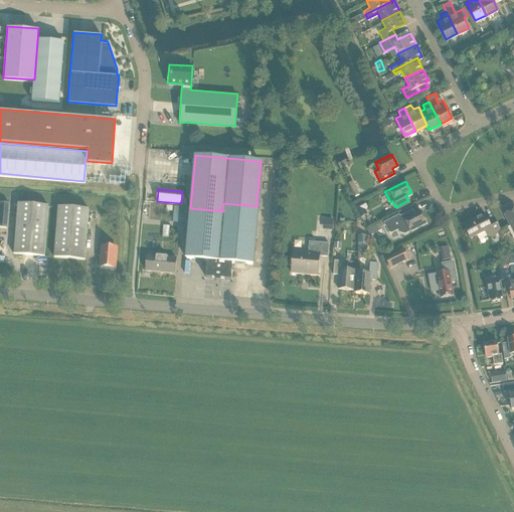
[(0,224),(6,225),(8,200),(0,199),(0,224)]
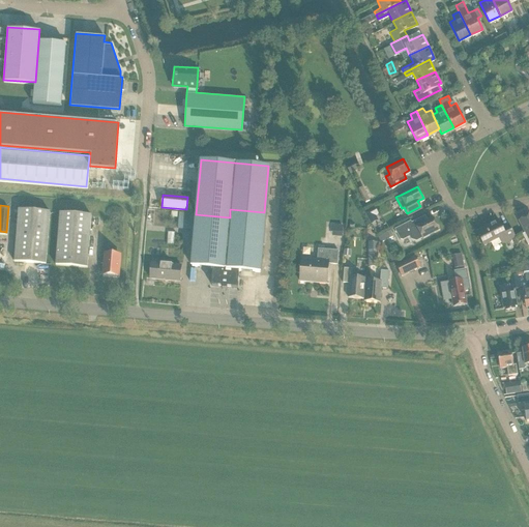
[(363,210),(370,222),(377,217),(374,213),(377,211),(373,205),(363,210)]
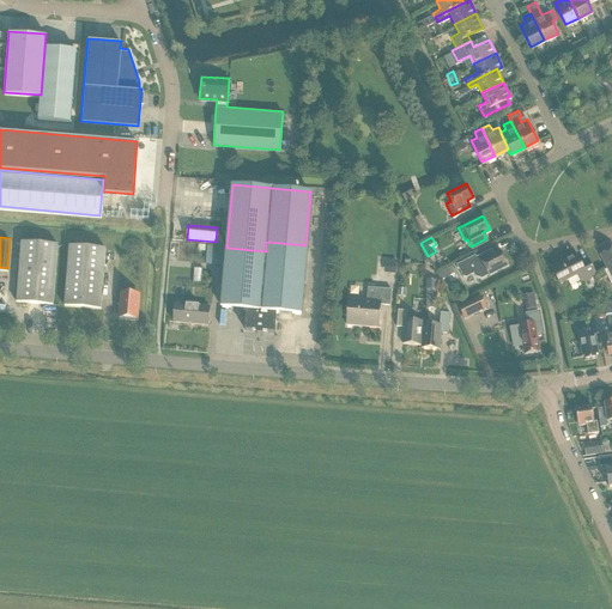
[(52,303),(56,242),(20,239),(16,299),(52,303)]
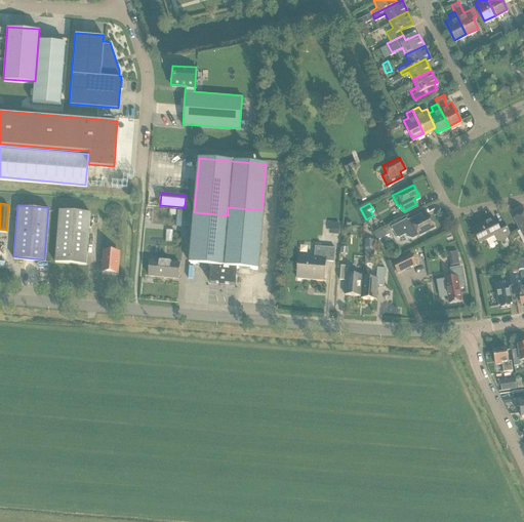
[(228,215),(194,212),(190,262),(210,264),(209,280),(219,281),(219,283),(225,283),(225,281),(235,282),(236,266),(256,268),(262,210),(228,207),(228,215)]
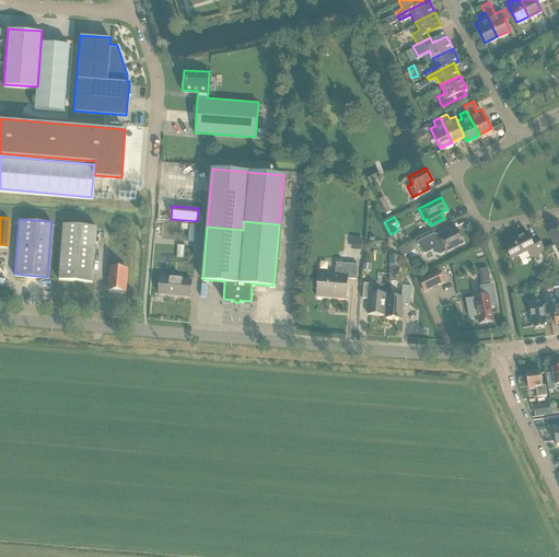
[(91,280),(95,224),(62,222),(58,277),(91,280)]
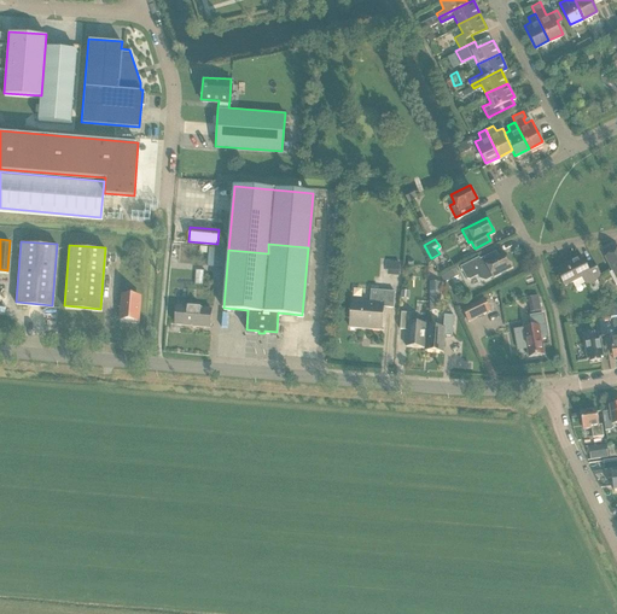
[(226,246),(208,245),(205,265),(223,267),(226,246)]
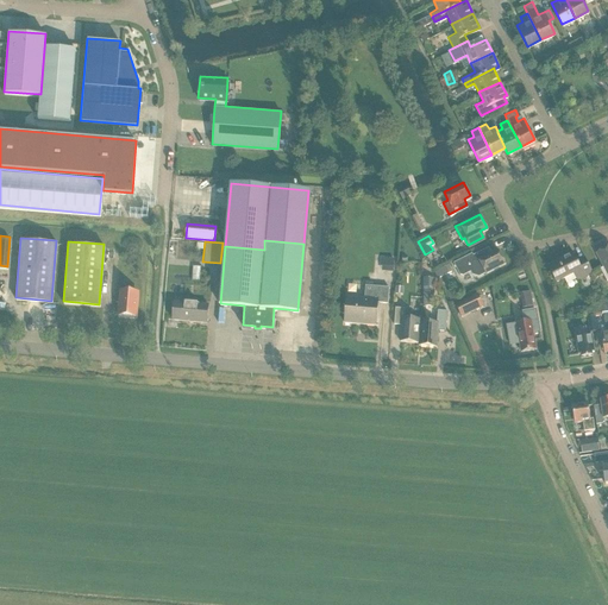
[(607,244),(596,251),(606,270),(607,268),(607,244)]
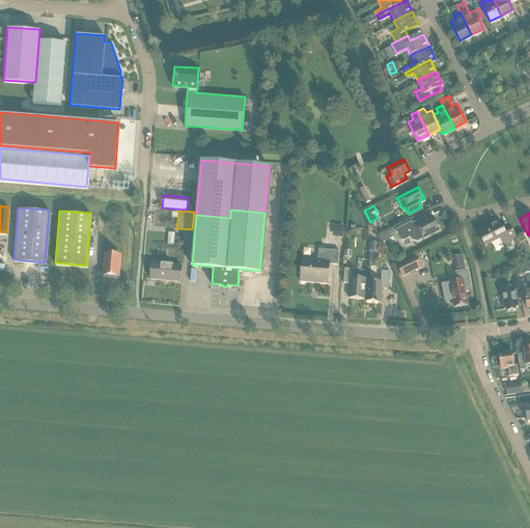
[(422,237),(440,228),(434,216),(427,219),(425,214),(406,223),(405,222),(394,227),(399,238),(410,232),(411,237),(416,238),(421,235),(422,237)]
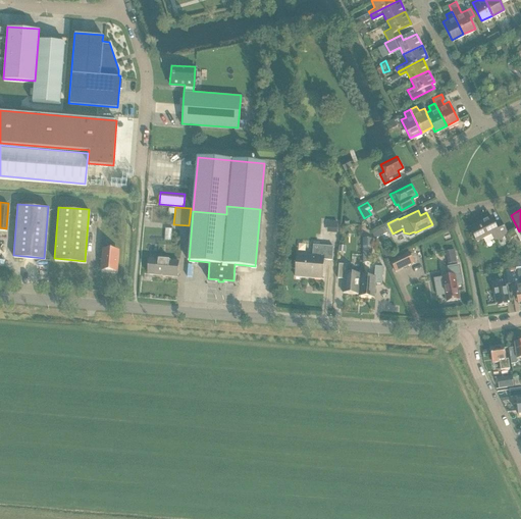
[(330,224),(339,226),(341,215),(332,213),(330,224)]
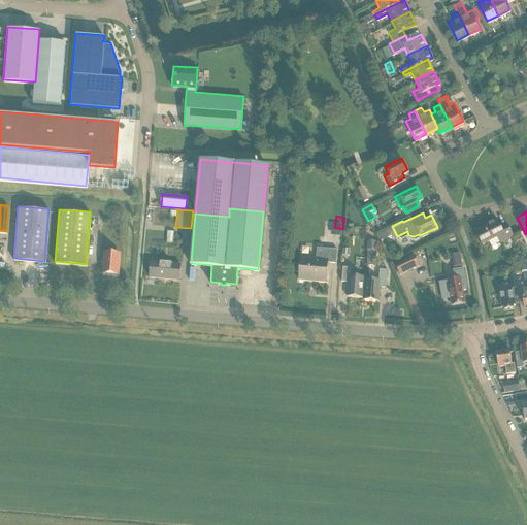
[(504,222),(499,225),(495,218),(473,228),(482,242),(497,235),(500,240),(512,234),(504,222)]
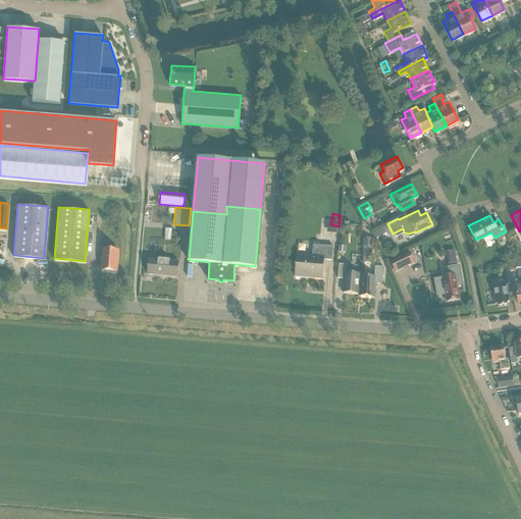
[(386,230),(383,224),(371,230),(374,237),(386,230)]
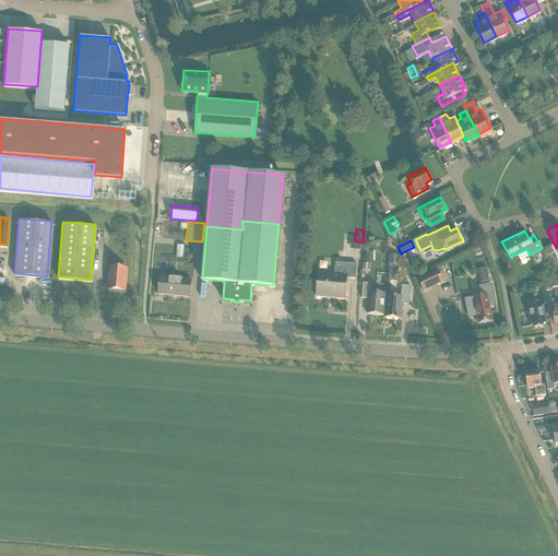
[(398,252),(388,252),(388,279),(396,279),(398,252)]
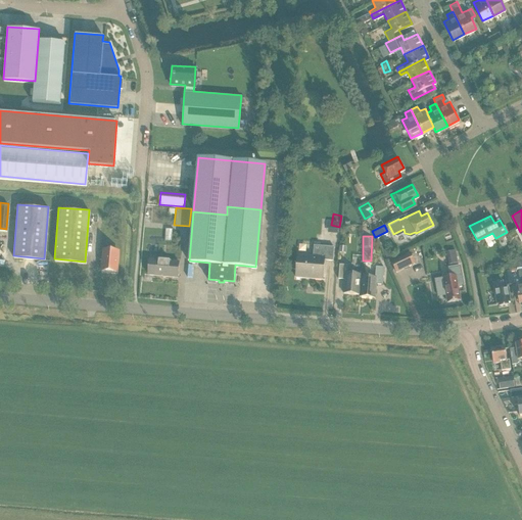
[(295,275),(322,277),(323,258),(332,258),(333,244),(313,243),(312,254),(296,253),(295,275)]
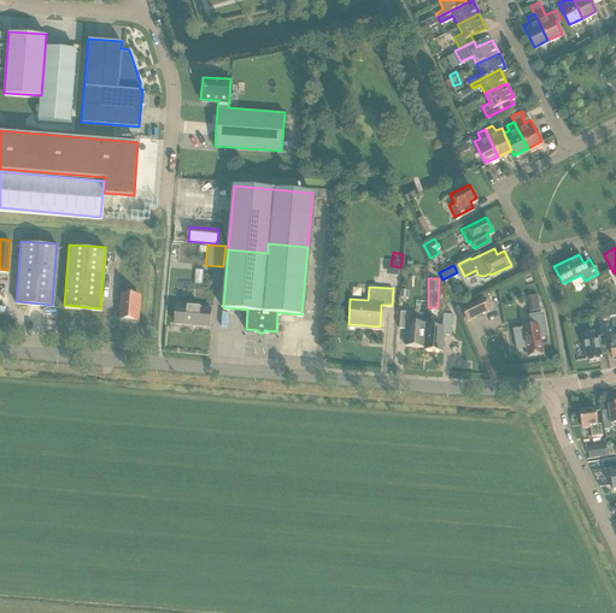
[(139,292),(122,290),(121,314),(138,317),(139,292)]
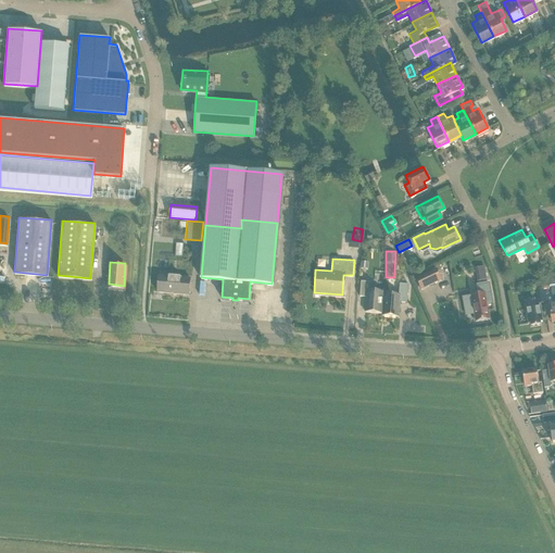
[(482,264),(472,266),(475,278),(484,276),(482,264)]
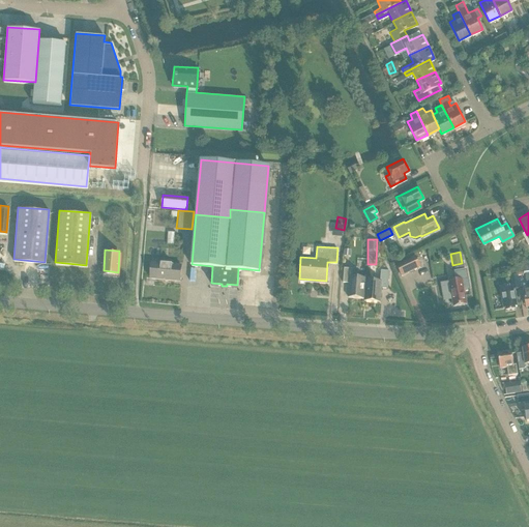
[(415,255),(395,263),(401,273),(419,264),(415,255)]
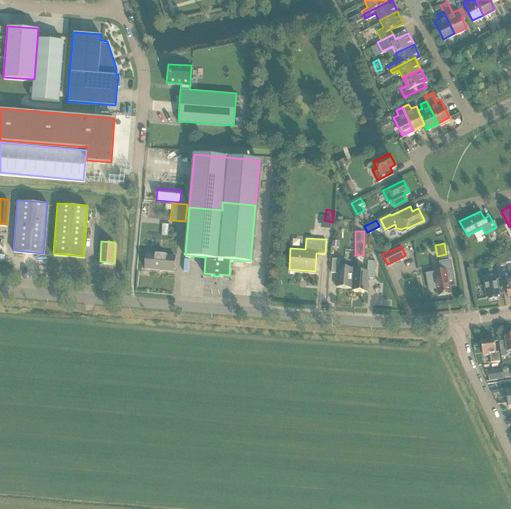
[(145,252),(144,267),(173,269),(174,254),(145,252)]
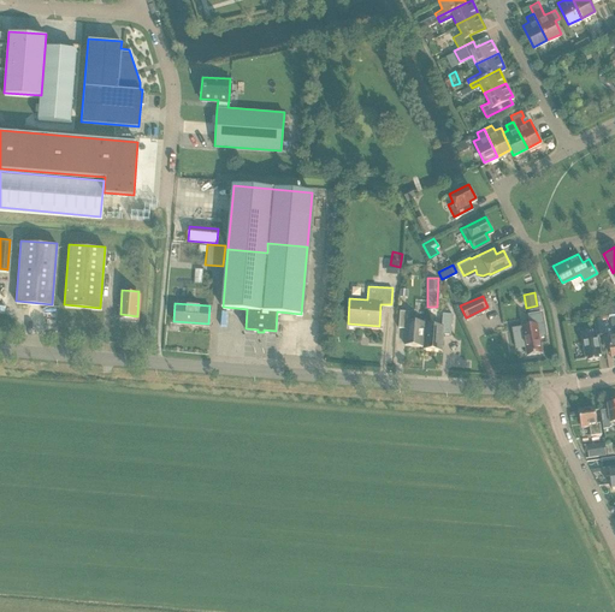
[(423,344),(424,322),(424,320),(407,319),(408,309),(398,308),(397,325),(404,326),(403,343),(423,344)]
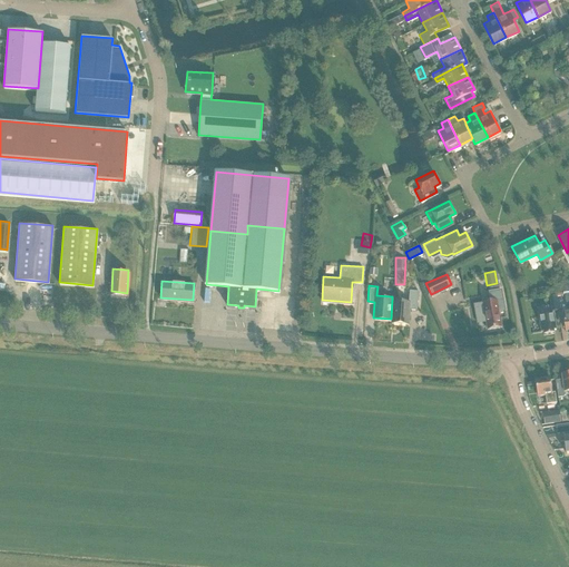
[(503,308),(500,287),(489,290),(491,300),(473,302),(477,320),(486,318),(487,328),(500,325),(497,309),(503,308)]
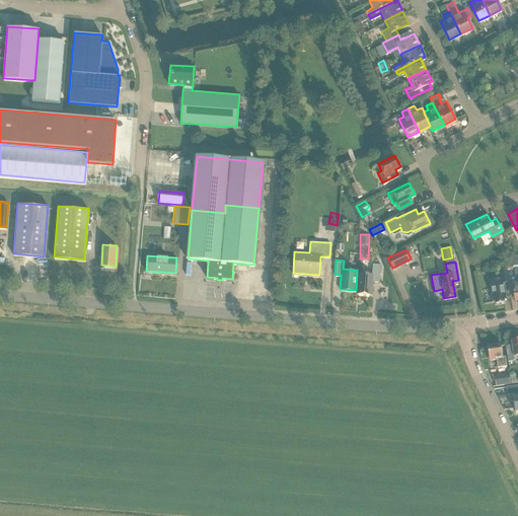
[(371,274),(357,272),(356,290),(356,292),(371,293),(372,280),(379,280),(380,264),(372,263),(371,274)]
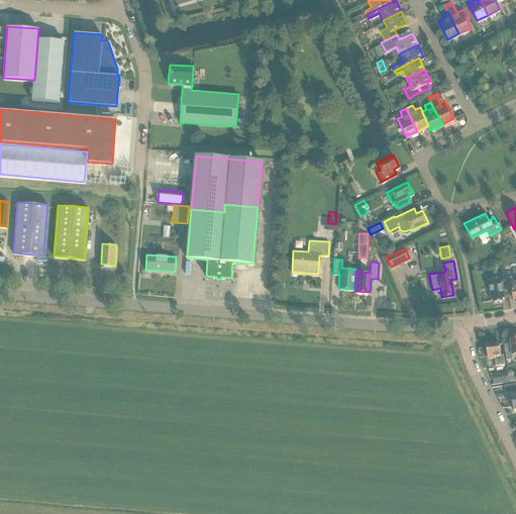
[(506,280),(504,266),(497,267),(499,281),(506,280)]
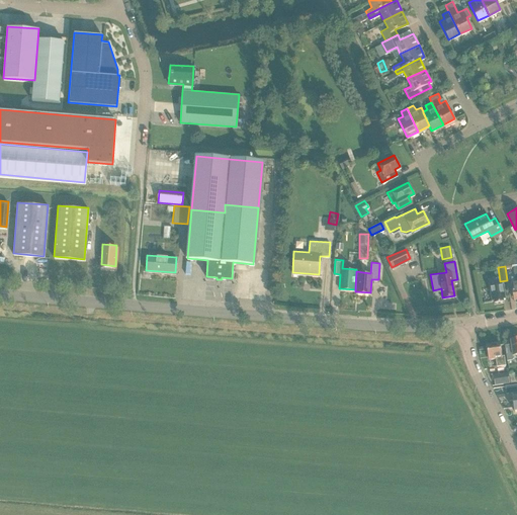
[(502,297),(504,296),(502,282),(497,283),(496,276),(482,278),(483,286),(489,285),(491,298),(493,298),(494,302),(503,299),(502,297)]
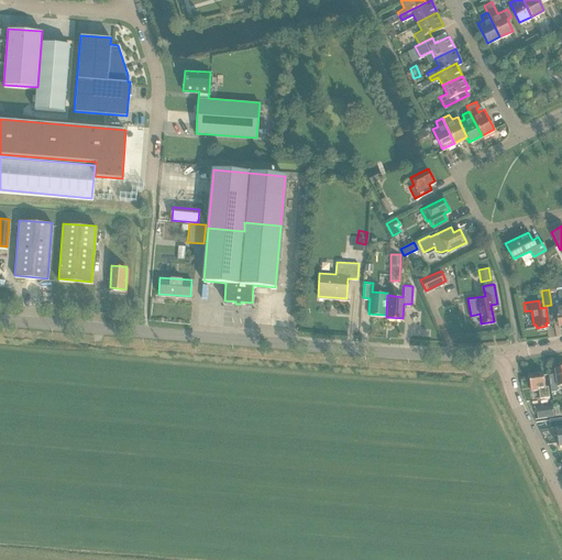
[(557,385),(561,384),(561,366),(553,368),(554,373),(548,374),(550,391),(555,391),(558,388),(557,385)]
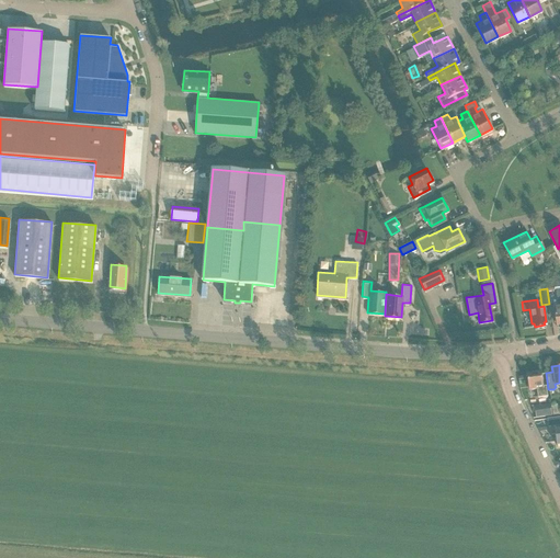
[(543,384),(540,369),(536,371),(536,369),(526,371),(528,386),(530,386),(530,387),(535,386),(537,395),(547,394),(545,384),(543,384)]
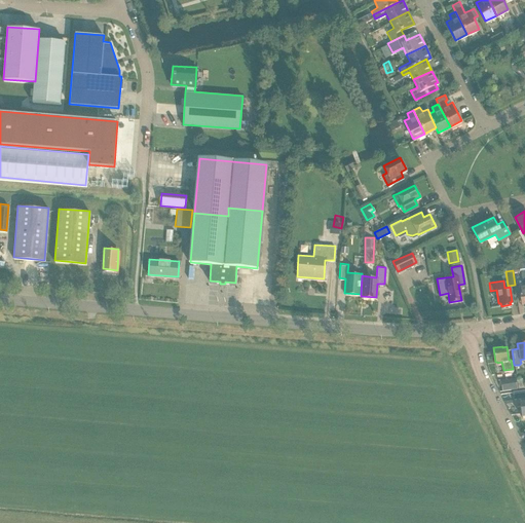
[(501,381),(501,388),(516,386),(515,380),(501,381)]
